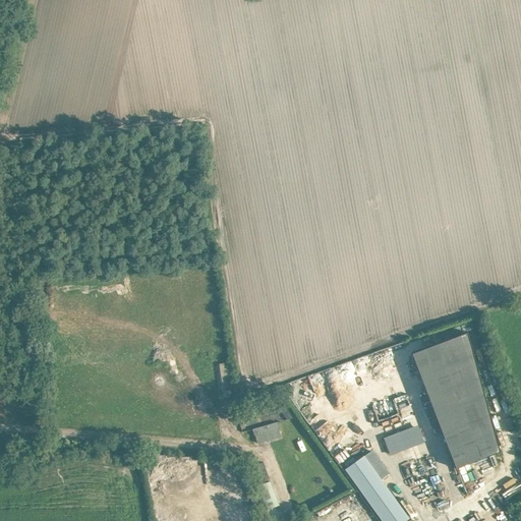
[(456,468),(500,452),(467,333),(412,354),(456,468)]
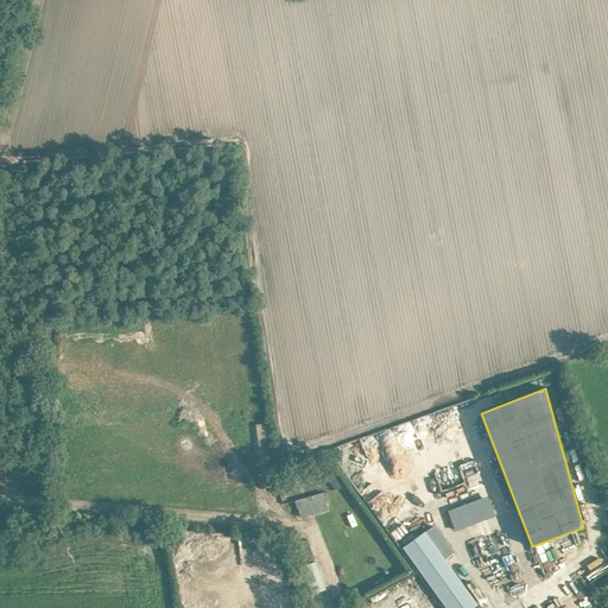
[(331,467),(305,474),(309,486),(329,481),(335,489),(346,487),(331,467)]
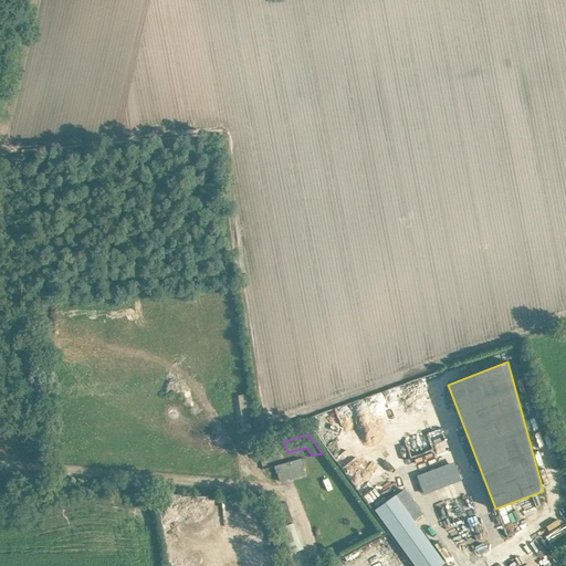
[(413,448),(413,457),(425,456),(423,447),(413,448)]
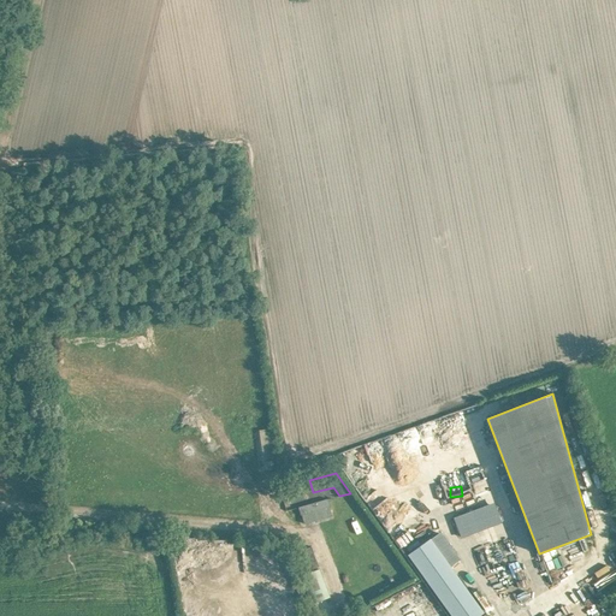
[(491,486),(483,489),(489,507),(496,504),(491,486)]
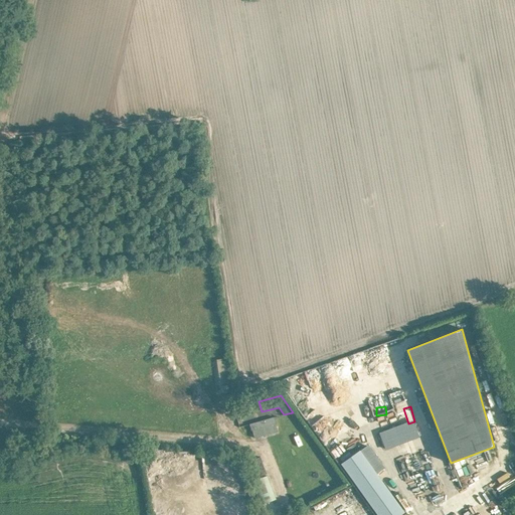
[(391,425),(395,424),(395,419),(389,419),(389,415),(385,415),(385,436),(392,436),(391,425)]
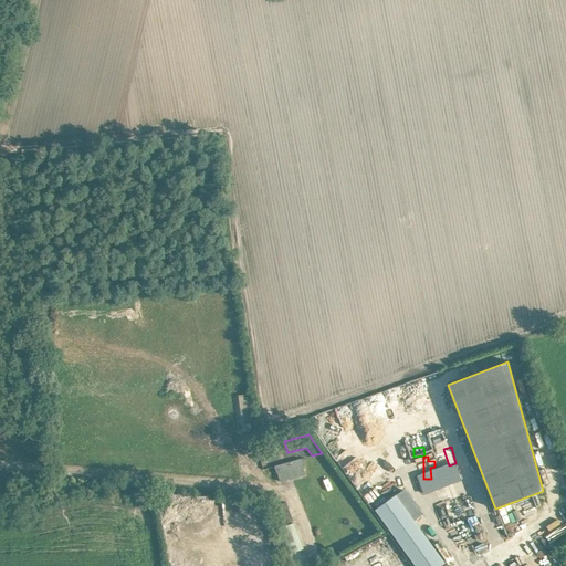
[(276,473),(280,482),(305,474),(302,465),(303,465),(301,459),(274,467),(276,473)]
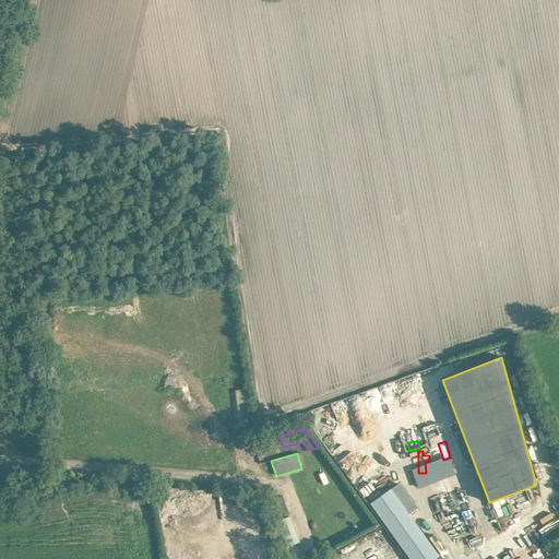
[(404,463),(408,474),(419,470),(414,459),(404,463)]
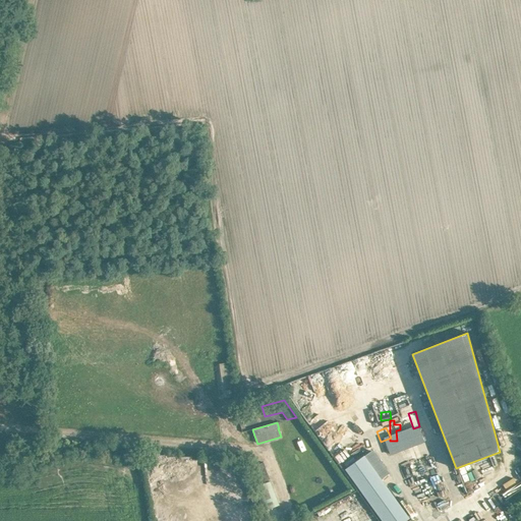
[(398,437),(401,445),(411,442),(409,433),(398,437)]
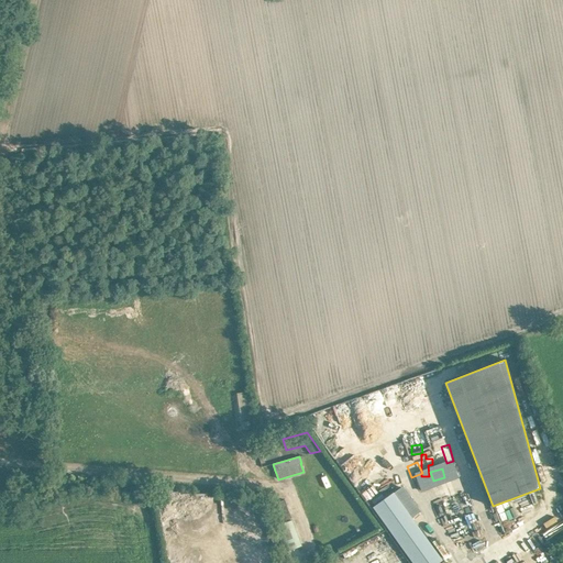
[(420,488),(427,487),(424,474),(418,475),(420,488)]
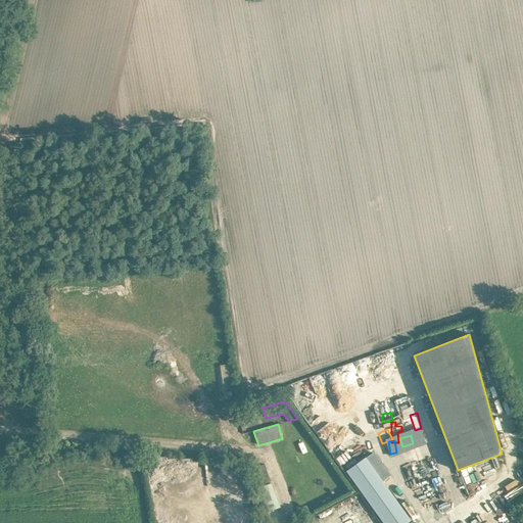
[(354,457),(363,452),(360,447),(352,453),(354,457)]
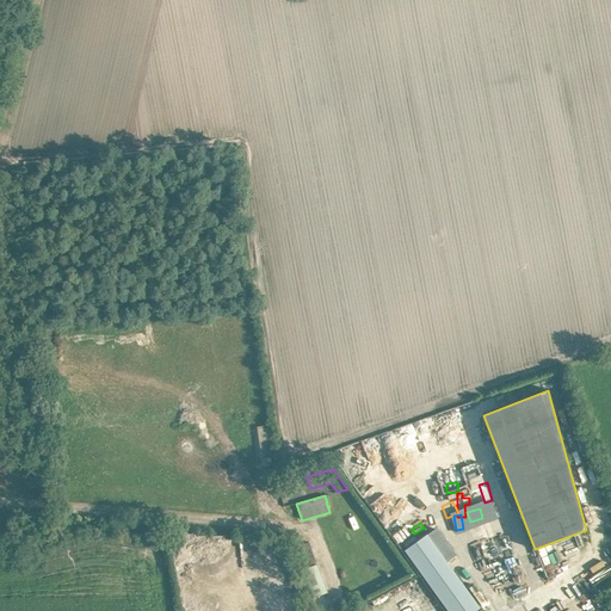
[(449,610),(474,610),(479,609),(426,535),(406,550),(449,610)]
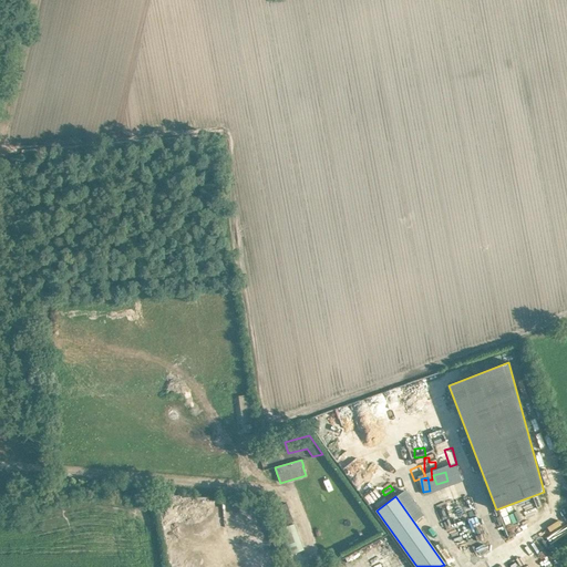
[(287,503),(274,507),(280,526),(294,522),(287,503)]
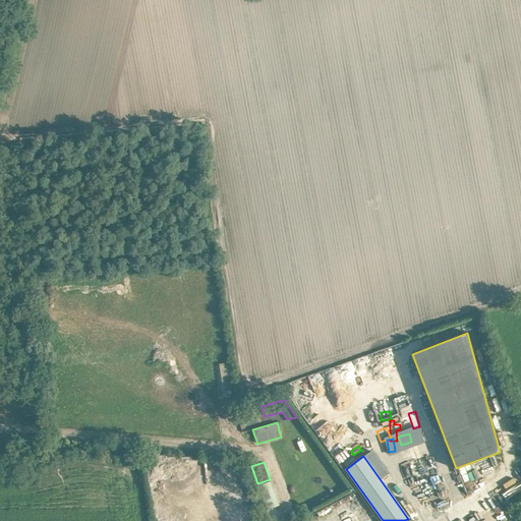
[(510,479),(519,472),(517,469),(507,476),(510,479)]
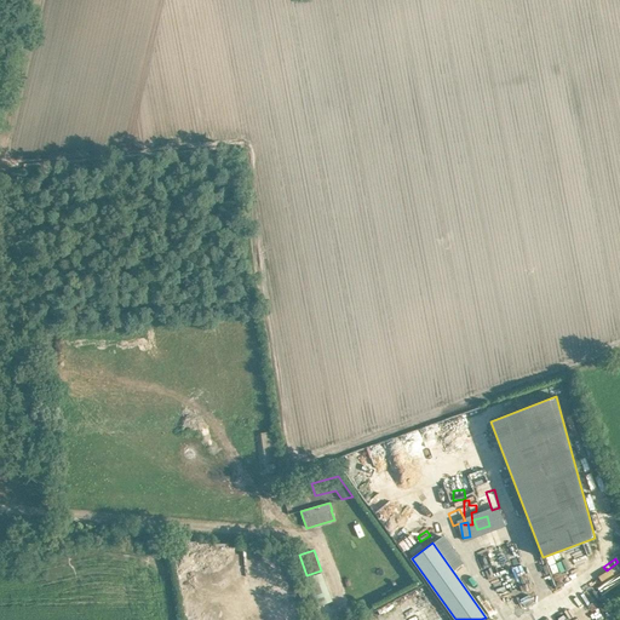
[(598,564),(583,569),(586,581),(602,577),(598,564)]
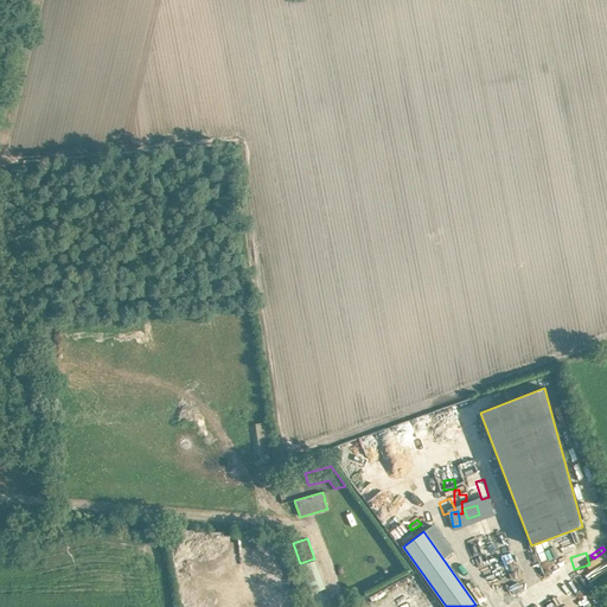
[(524,568),(511,572),(513,585),(526,582),(524,568)]
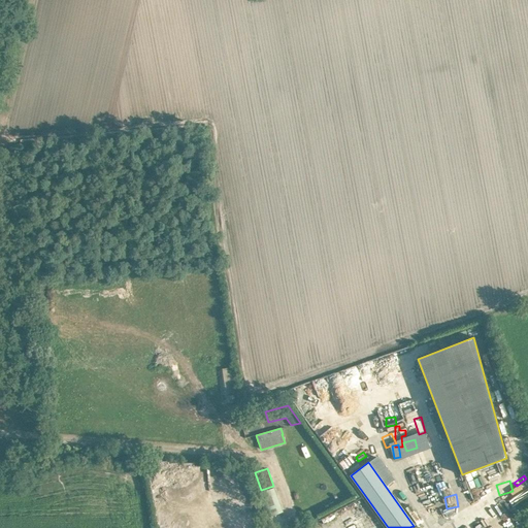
[(410,515),(416,512),(410,502),(405,505),(410,515)]
